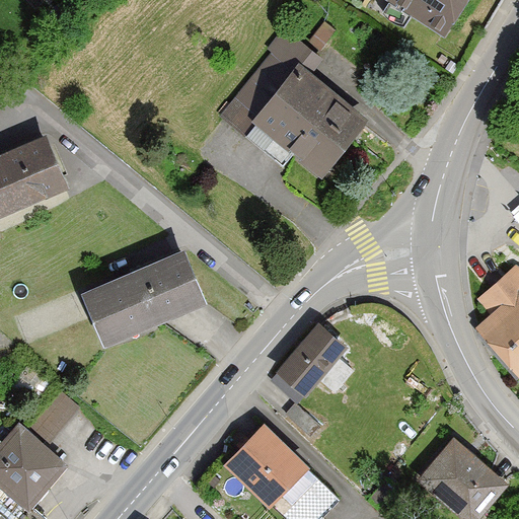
[(373,0),(442,38),(462,0),(373,0)]
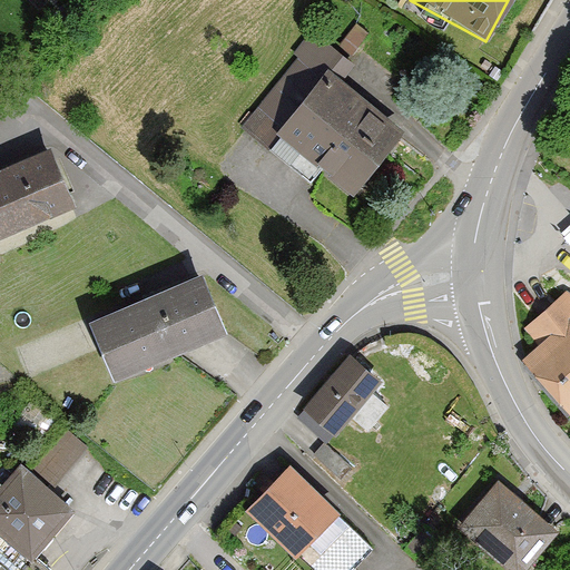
[(328,67),(269,138),(344,199),(403,129),(328,67)]
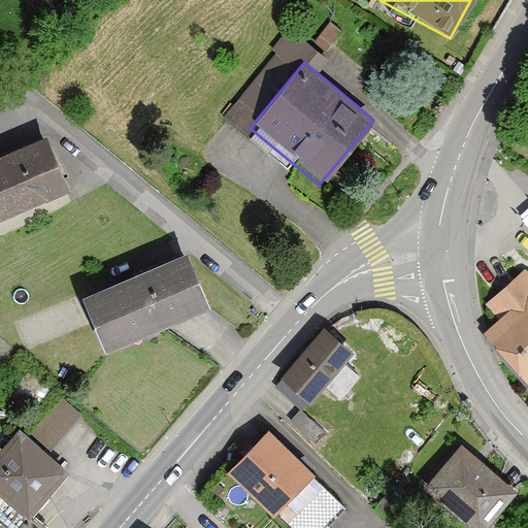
[(45,134),(0,152),(0,213),(67,187),(45,134)]
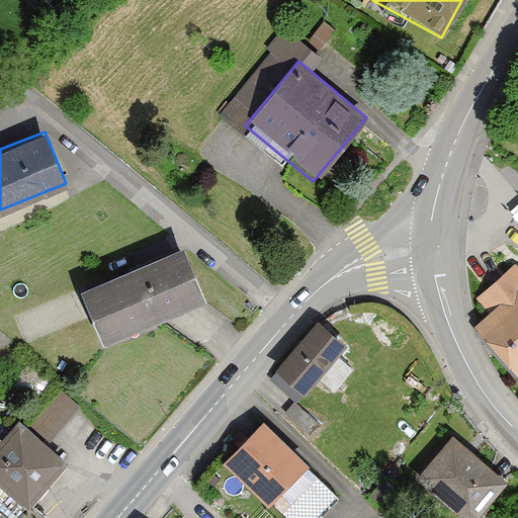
[(184,245),(82,286),(104,340),(206,298),(184,245)]
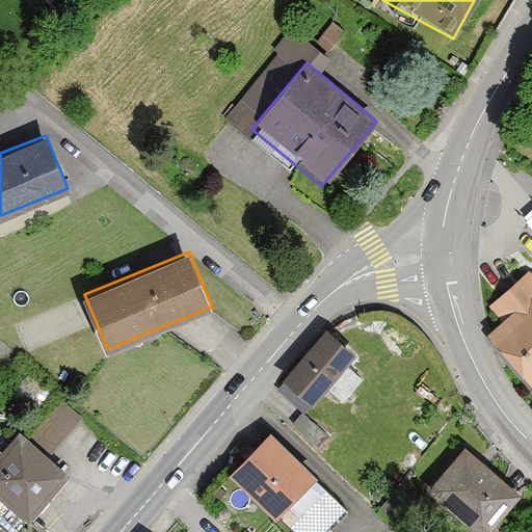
[(490,334),(531,383),(531,271),(488,307),(502,323),(490,334)]
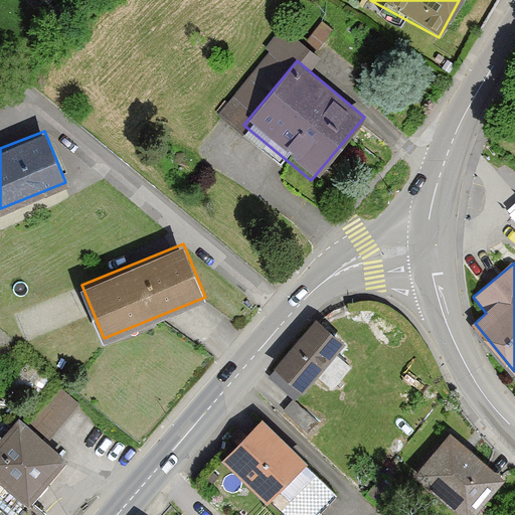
[(315,321),(271,370),(301,396),(345,348),(315,321)]
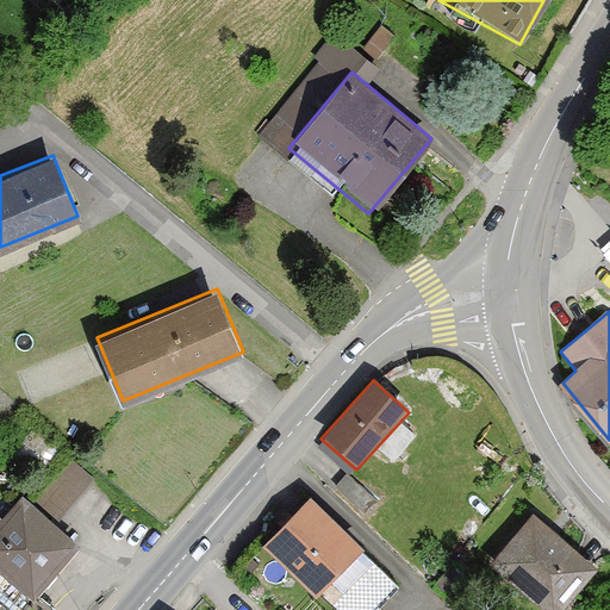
[(23,497),(0,522),(0,573),(36,605),(83,553),(23,497)]
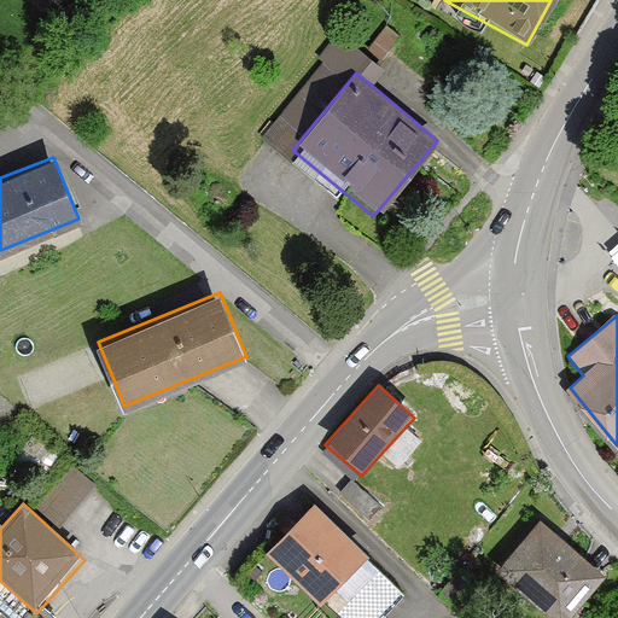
[(315,503),(267,551),(321,606),(369,559),(315,503)]
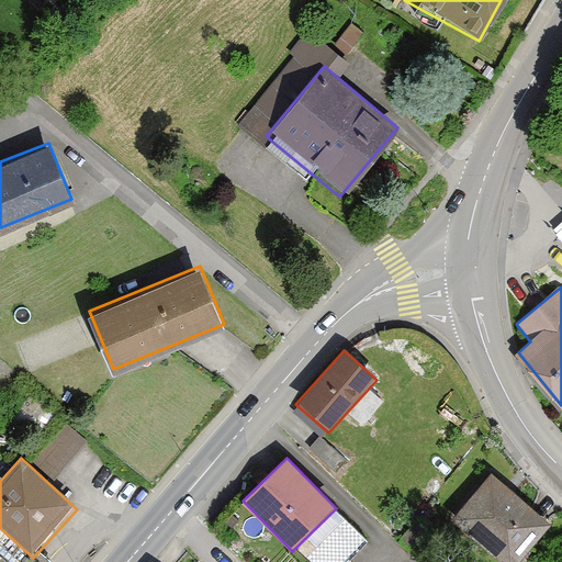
[(492,468),(449,517),(502,561),(517,561),(553,521),(492,468)]
